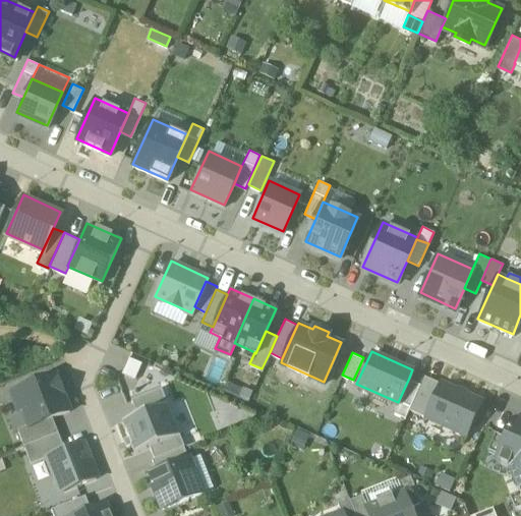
[(69,409),(55,373),(10,391),(17,409),(22,408),(23,410),(29,423),(29,424),(52,416),(69,409)]
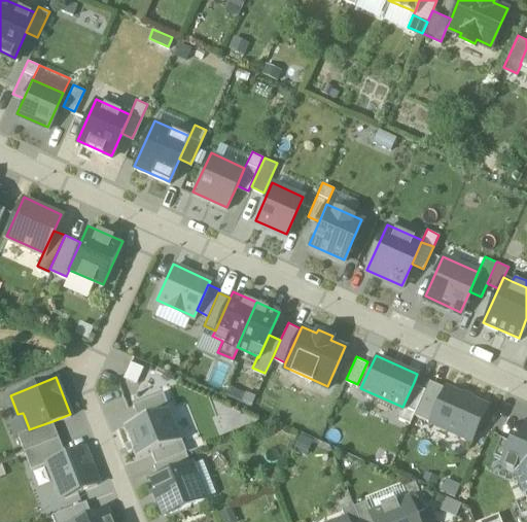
[(414,413),(430,420),(446,386),(429,379),(425,387),(414,413)]
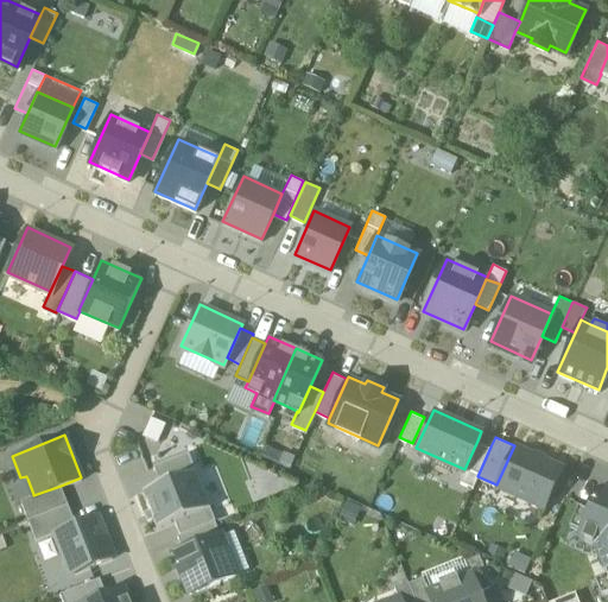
[(491,447),(477,441),(464,469),(460,480),(473,486),(477,476),(491,447)]
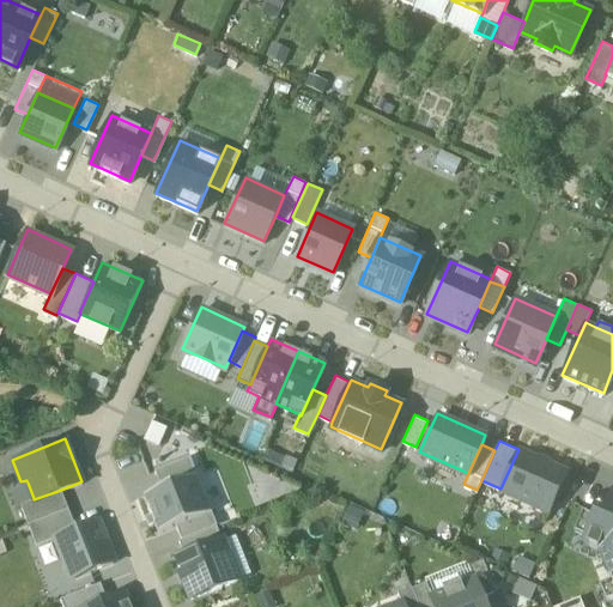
[(565,471),(519,449),(501,489),(548,510),(554,497),(565,471)]
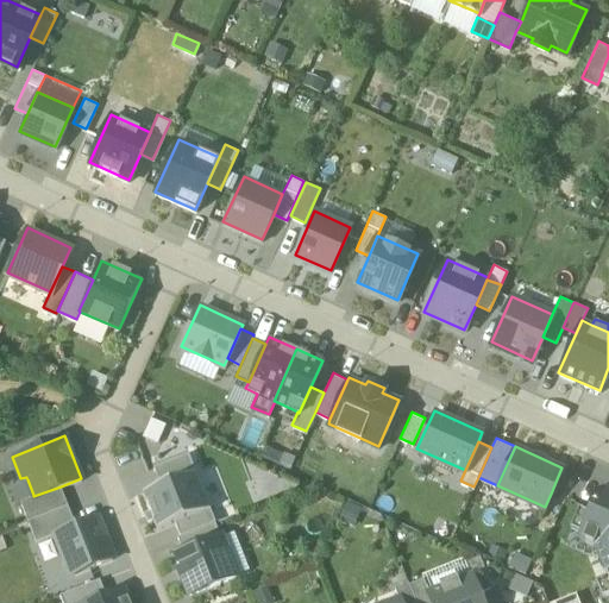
[(154,465),(161,484),(195,470),(188,452),(154,465)]
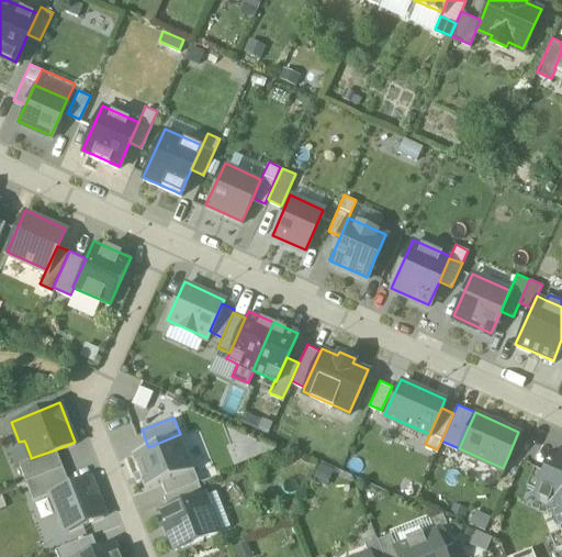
[(530,437),(518,432),(508,456),(519,461),(530,437)]
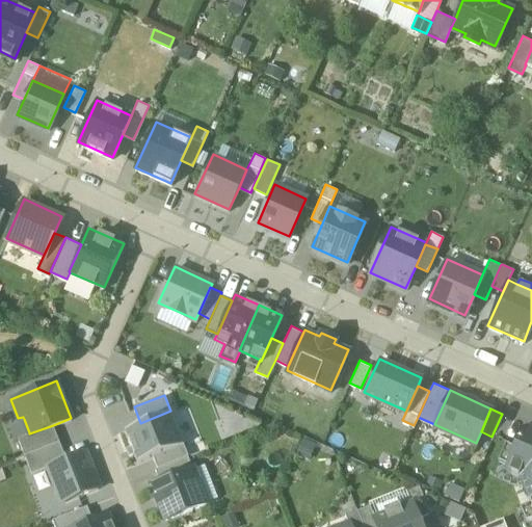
[(184,443),(170,411),(140,423),(125,428),(137,462),(153,455),(184,443)]
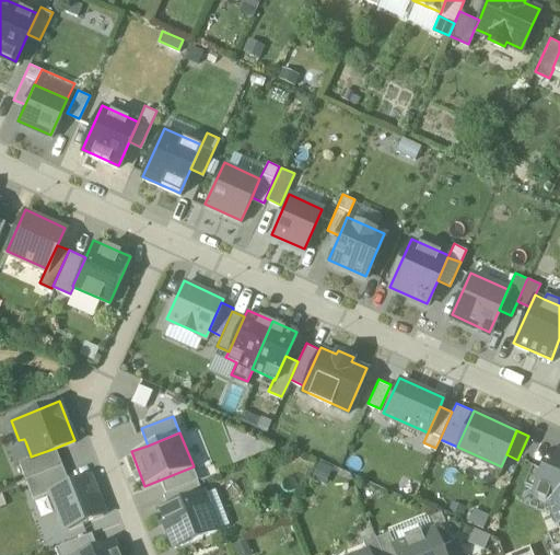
[(14,462),(19,460),(31,455),(25,441),(9,447),(14,462)]
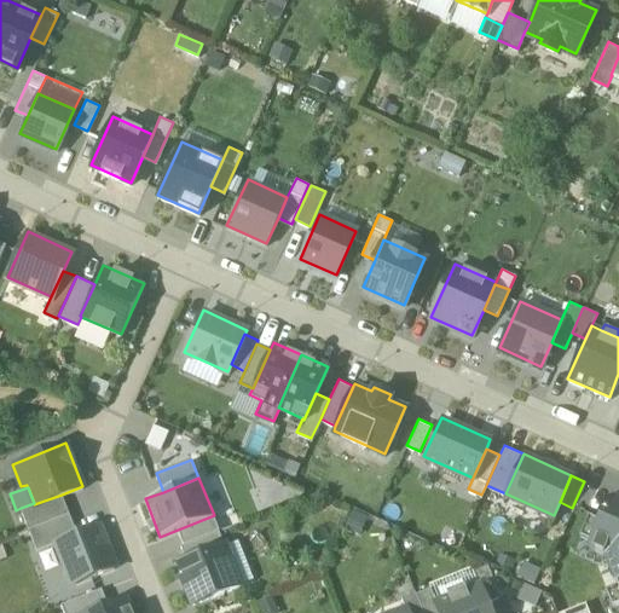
[(34,504),(34,503),(21,508),(28,528),(69,512),(62,495),(34,504)]
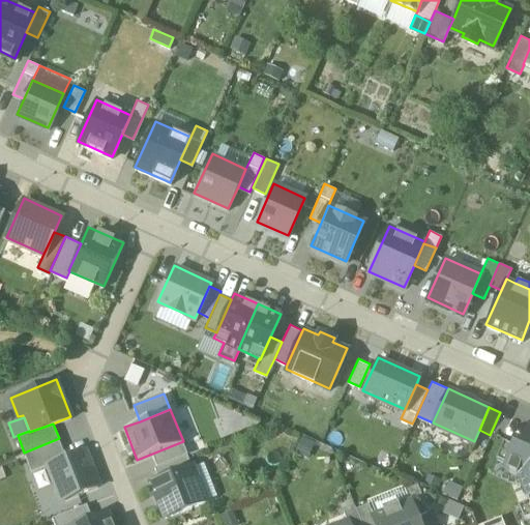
[(529,426),(521,444),(514,441),(503,468),(519,474),(529,503),(529,426)]
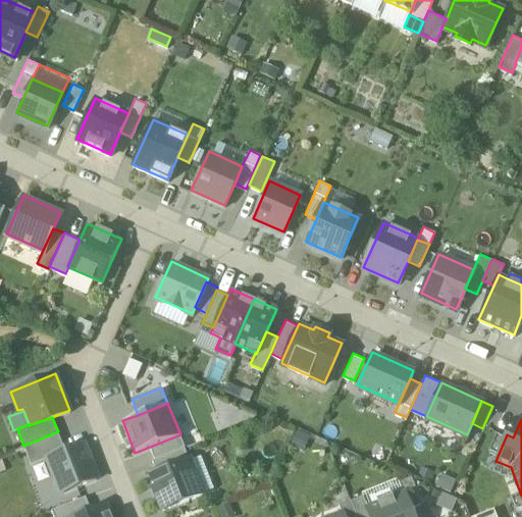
[(65,449),(58,431),(23,446),(31,463),(48,456),(65,449)]
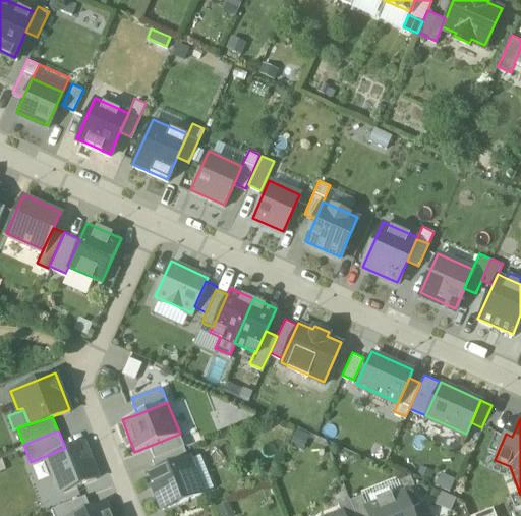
[(180,434),(150,446),(154,457),(184,446),(180,434)]
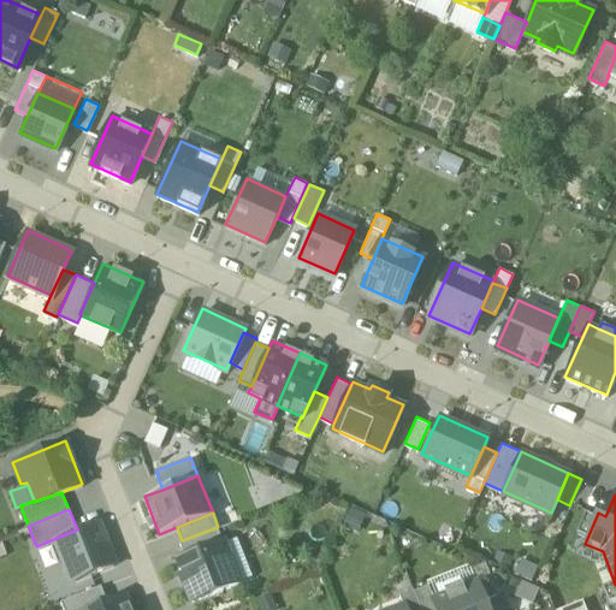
[(73,579),(113,563),(98,522),(77,529),(57,538),(73,579)]
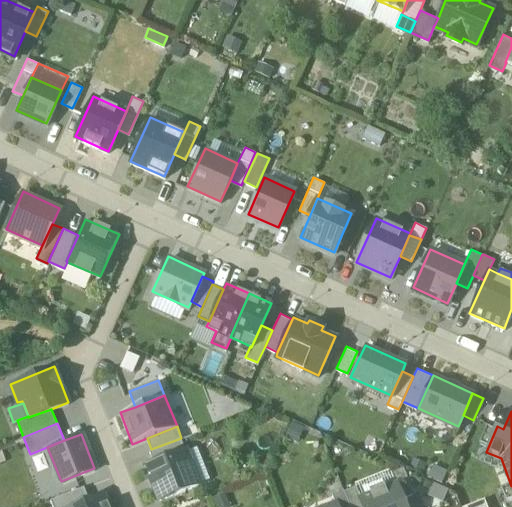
[(185,449),(181,438),(151,449),(149,450),(153,461),(185,449)]
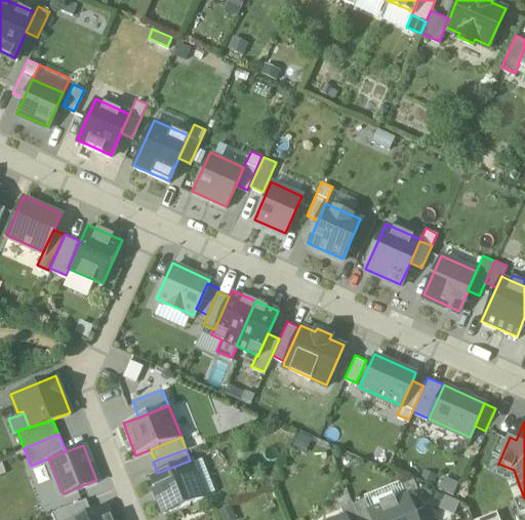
[(157,473),(150,477),(163,511),(215,490),(202,456),(190,462),(190,461),(157,473)]
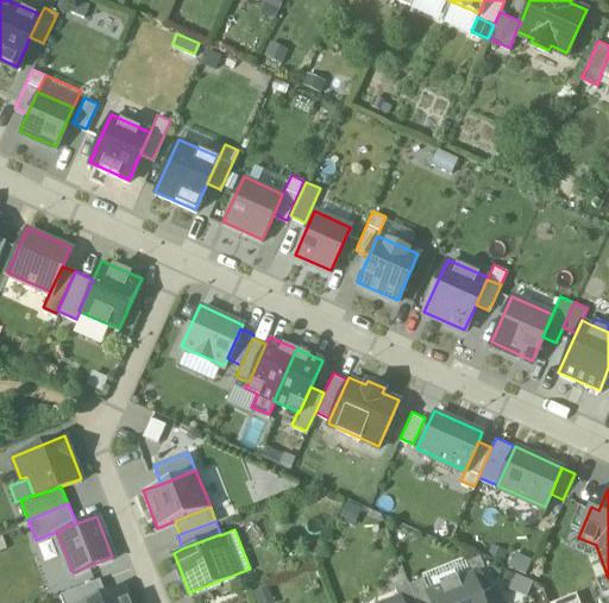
[(465,560),(470,575),(471,573),(478,591),(491,586),(479,556),(465,560)]
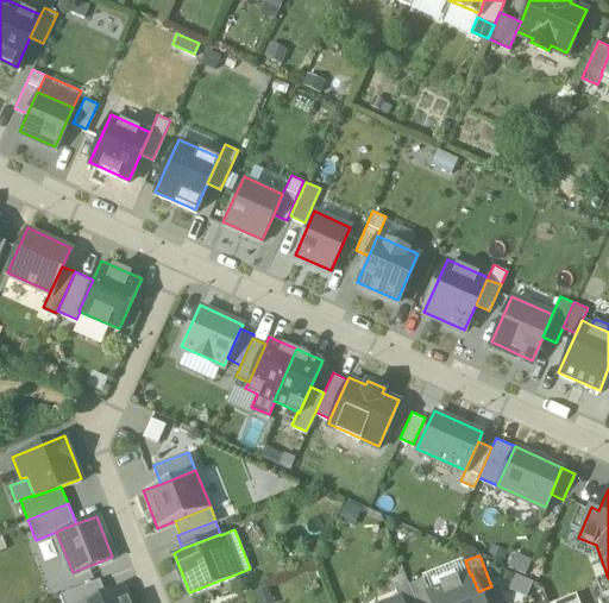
[(482,602),(478,591),(471,573),(470,575),(458,579),(457,577),(440,583),(441,586),(428,591),(427,591),(432,602),(482,602)]
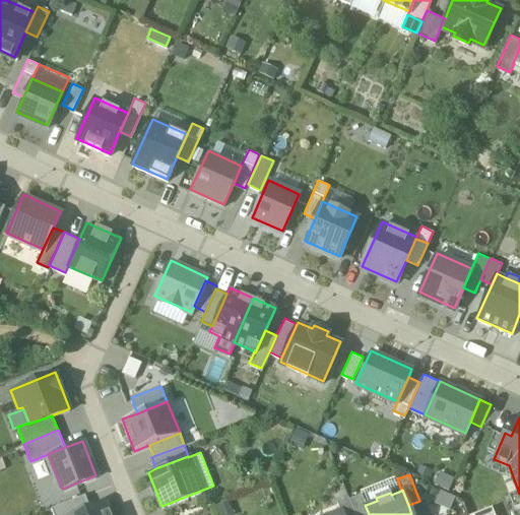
[(54,514),(70,514),(90,507),(85,493),(51,507),(54,514)]
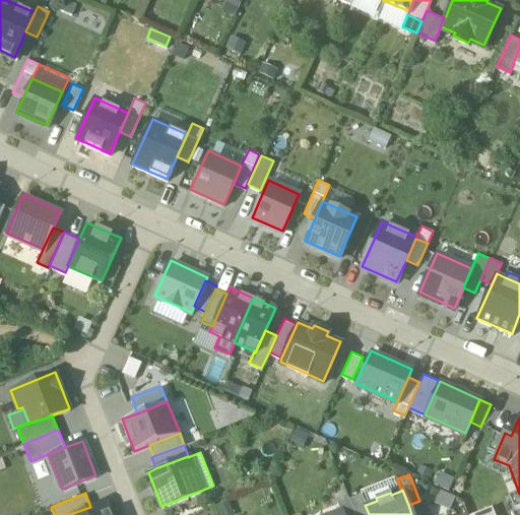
[(369,514),(365,505),(366,505),(362,493),(349,498),(355,514),(369,514)]
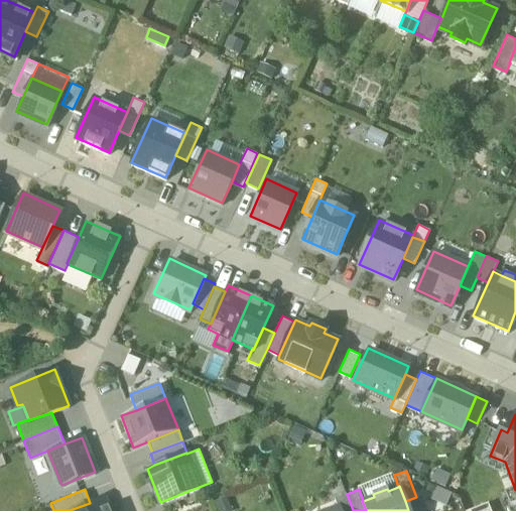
[(353,510),(347,494),(346,492),(334,497),(339,508),(340,510),(353,510)]
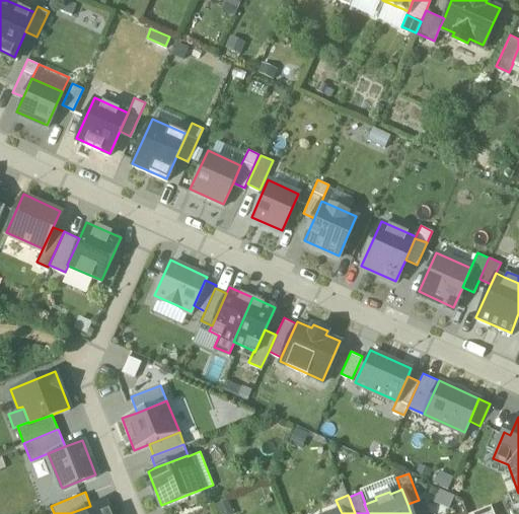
[(110,513),(105,500),(90,506),(70,513),(110,513)]
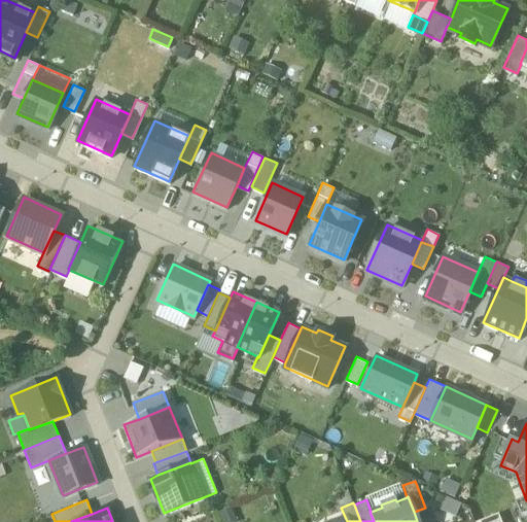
[(501,521),(498,513),(476,521),(501,521)]
